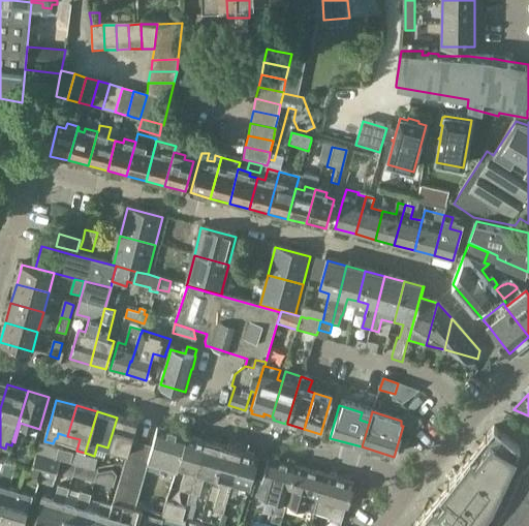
[(137,423),(117,418),(107,447),(119,452),(117,456),(127,459),(114,503),(120,505),(137,440),(132,439),(137,423)]
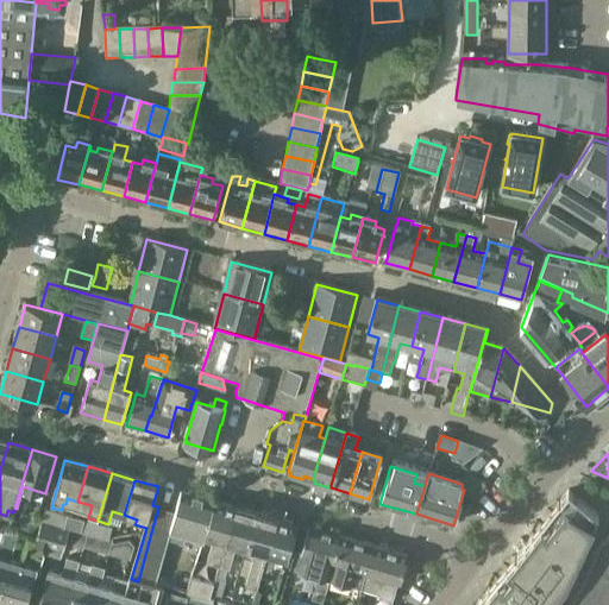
[(559,503),(540,527),(532,537),(532,539),(523,548),(566,581),(598,516),(569,492),(560,504),(559,503)]
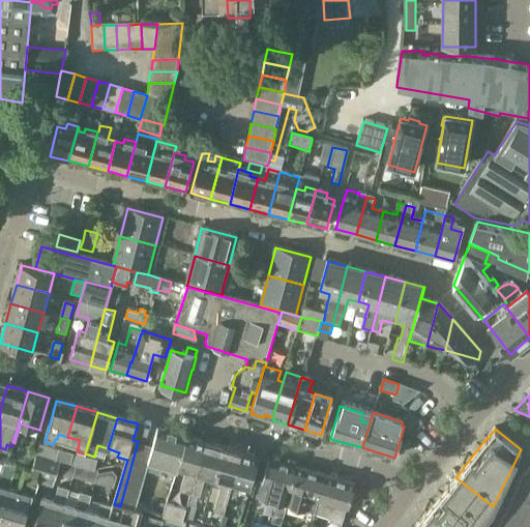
[(120,506),(165,519),(169,503),(171,495),(141,486),(146,470),(163,475),(165,467),(178,471),(178,469),(179,468),(187,438),(157,430),(153,445),(138,441),(120,506)]
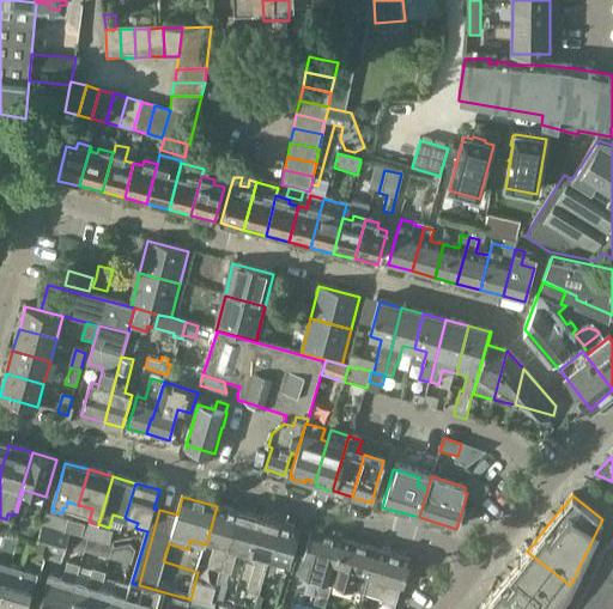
[(238,512),(217,506),(207,541),(206,542),(217,544),(210,570),(220,572),(238,512)]
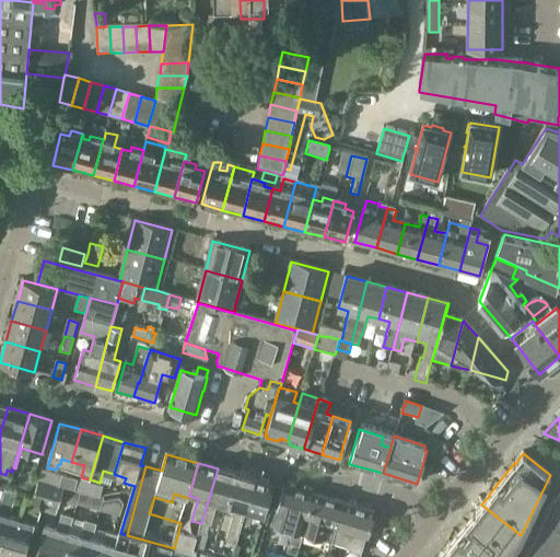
[(218,503),(225,506),(235,473),(218,468),(201,523),(212,526),(218,503)]
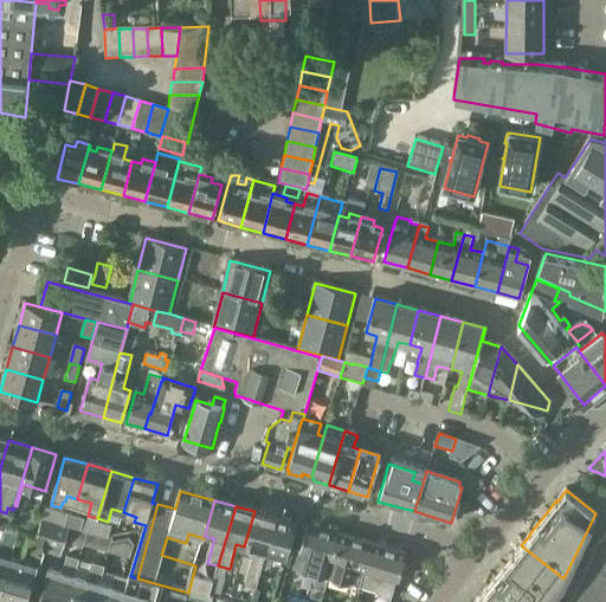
[(45,509),(42,519),(68,526),(71,515),(45,509)]
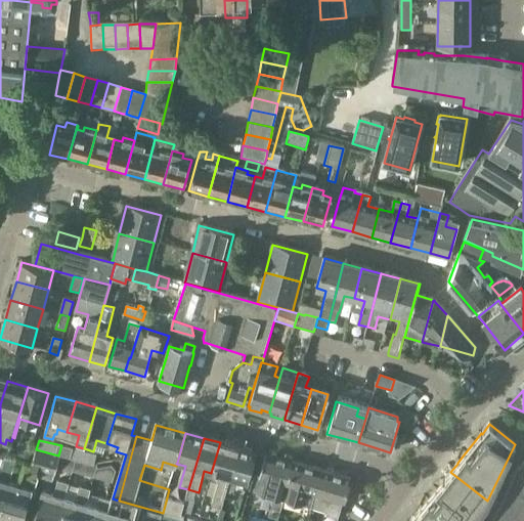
[(222,508),(226,493),(238,447),(220,442),(211,473),(210,479),(219,481),(212,505),(222,508)]
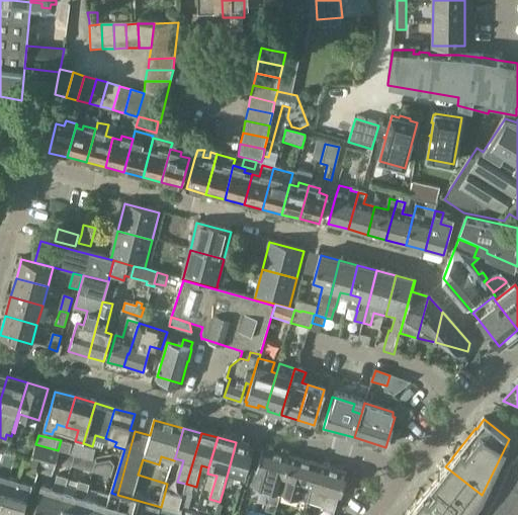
[(11,450),(29,455),(32,443),(14,438),(11,450)]
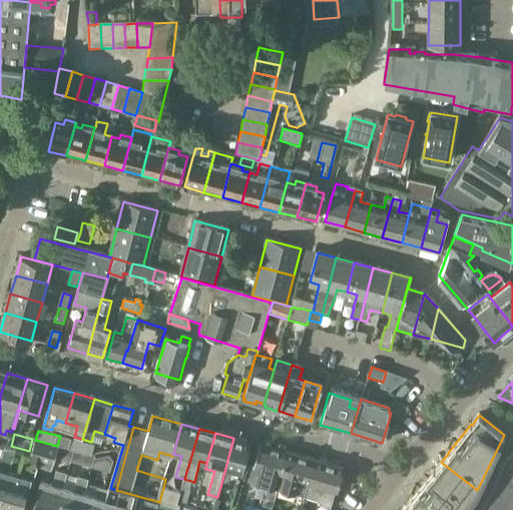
[(57,446),(58,447),(68,449),(71,440),(60,436),(57,446)]
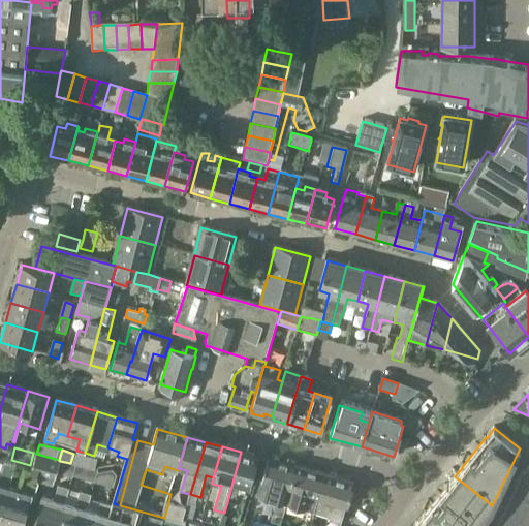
[(259,457),(241,452),(228,498),(230,499),(230,496),(238,498),(241,486),(250,488),(259,457)]
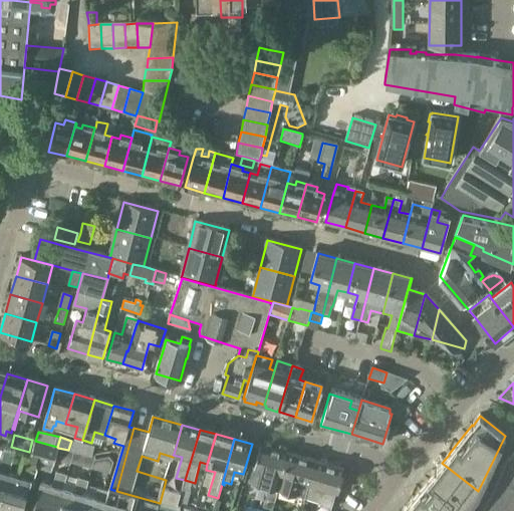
[(51,472),(54,461),(58,448),(57,447),(35,441),(28,465),(51,472)]
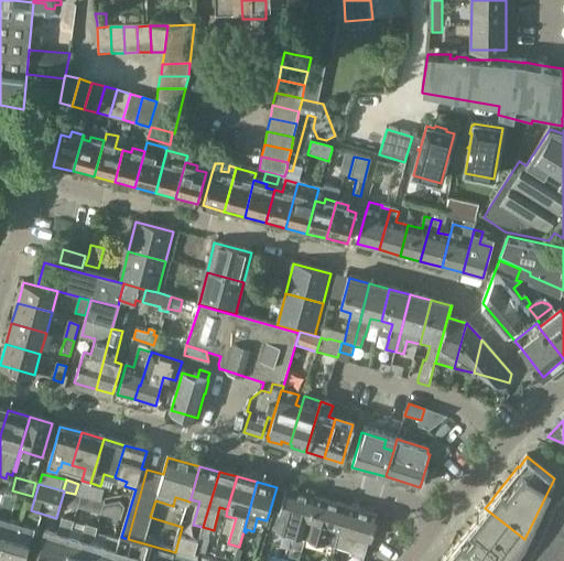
[(75,494),(80,496),(86,497),(89,486),(78,484),(75,494)]
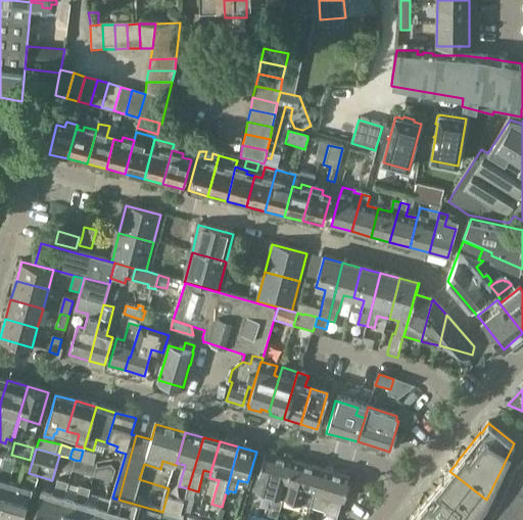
[(83,451),(80,461),(95,465),(98,455),(83,451)]
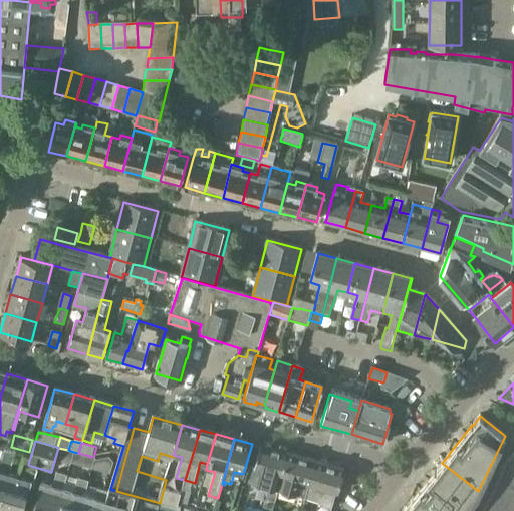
[(275,502),(278,490),(288,455),(260,447),(250,483),(270,488),(264,508),(273,510),(275,502)]
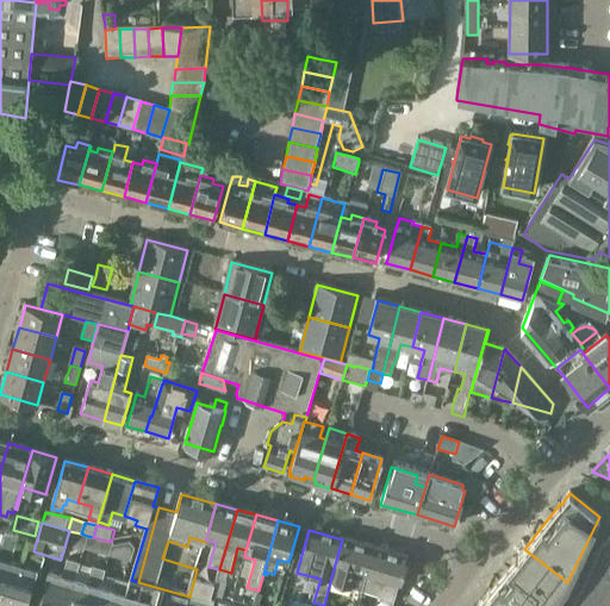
[(87,536),(81,533),(69,531),(64,547),(82,551),(83,549),(87,536)]
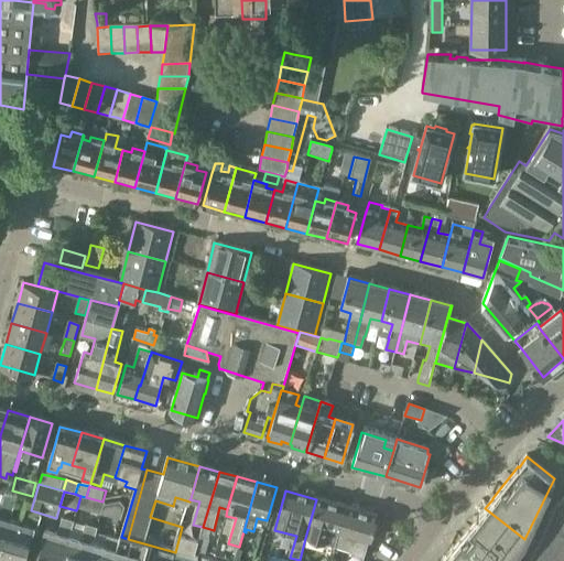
[(0,549),(9,519),(15,497),(3,494),(0,504),(0,549)]
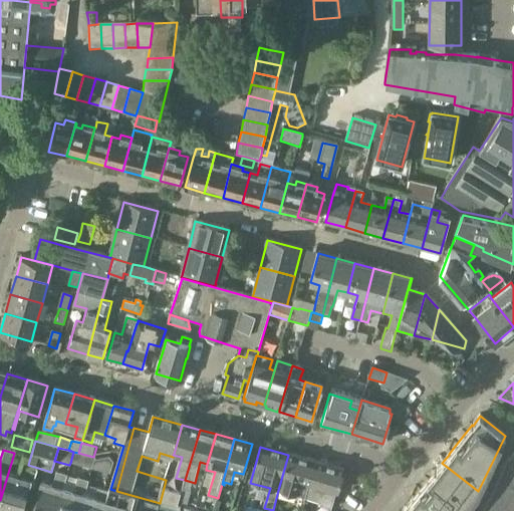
[(93,457),(78,453),(73,452),(70,463),(91,469),(94,459),(93,457)]
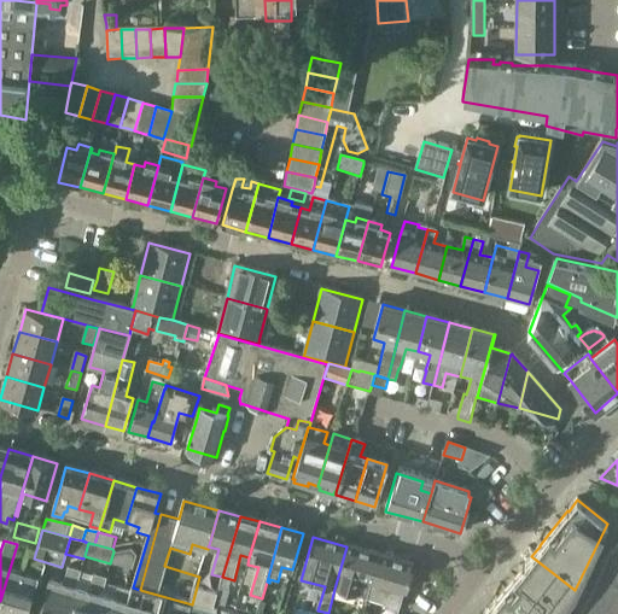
[(368,598),(380,556),(347,547),(334,589),(368,598)]
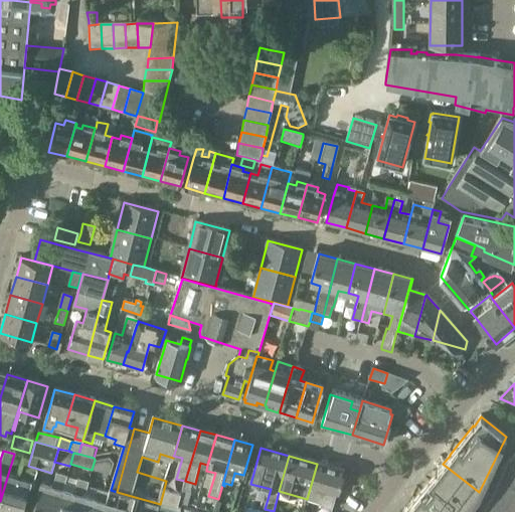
[(514,511),(514,461),(512,460),(509,458),(499,481),(484,511),(514,511)]
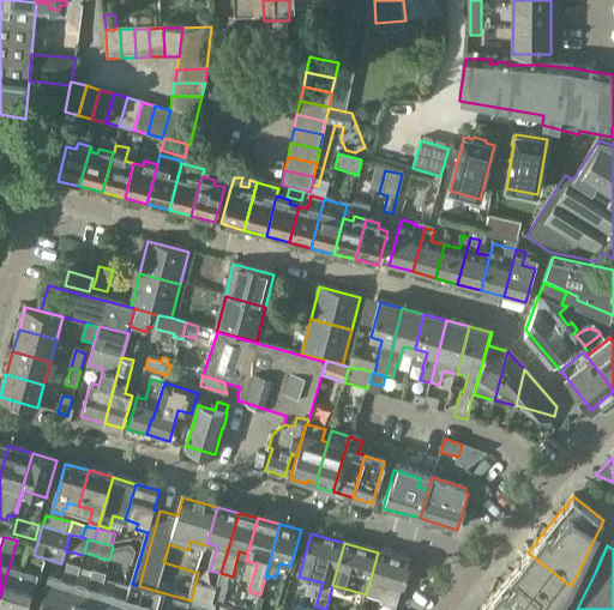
[(128,547),(113,548),(109,560),(128,565),(132,551),(128,547)]
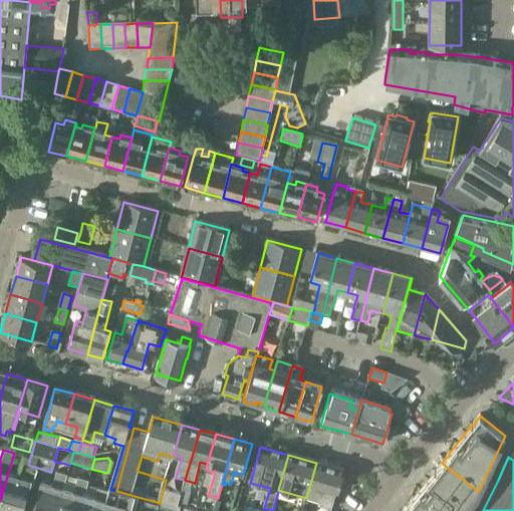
[(335,494),(337,494),(344,471),(316,463),(306,498),(321,503),(320,506),(330,509),(331,509),(335,494)]
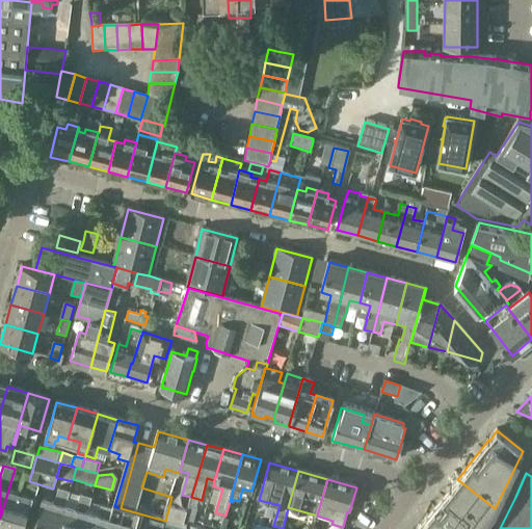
[(478,528),(495,508),(457,479),(451,487),(450,487),(426,518),(426,519),(420,527),(421,528),(478,528)]
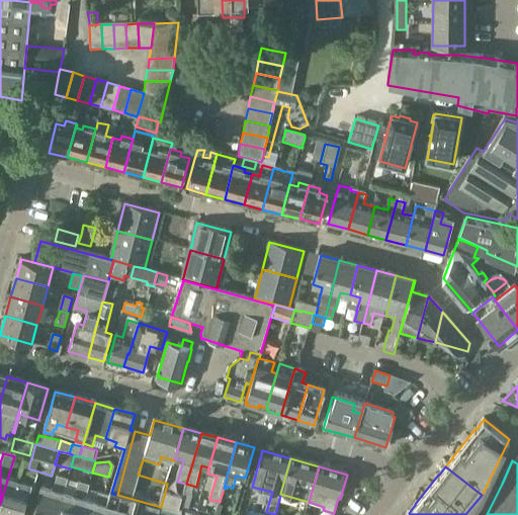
[(56,514),(63,493),(67,478),(55,474),(51,490),(41,487),(33,514),(56,514)]
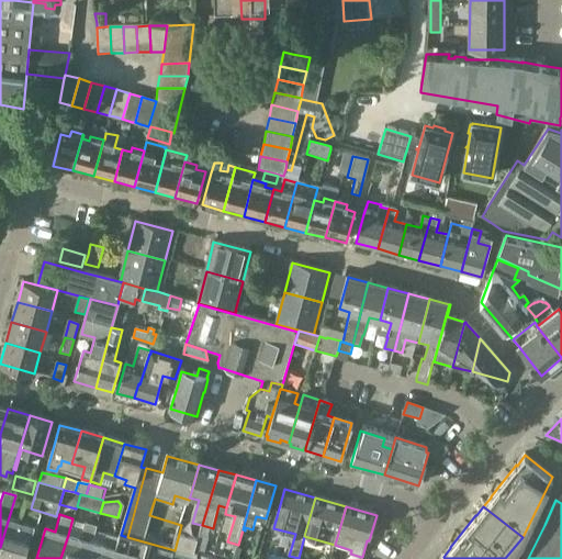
[(9,517),(0,547),(0,550),(3,551),(4,556),(10,557),(13,555),(24,558),(34,525),(9,517)]
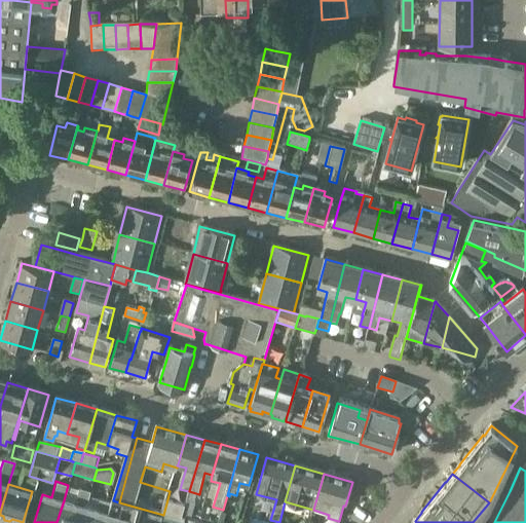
[(64,500),(57,522),(80,522),(85,507),(89,493),(78,490),(74,503),(64,500)]
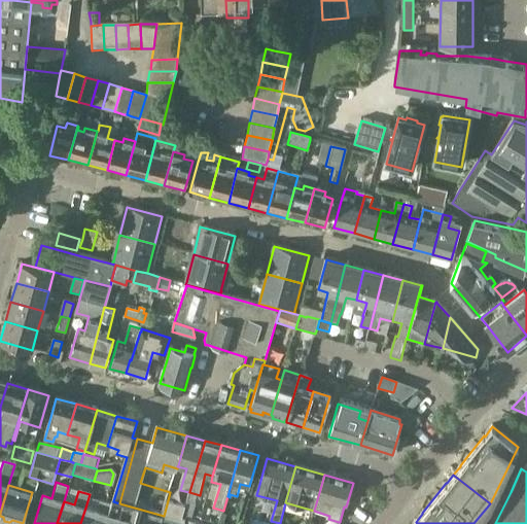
[(104,523),(111,503),(98,500),(96,511),(85,508),(80,523),(104,523)]
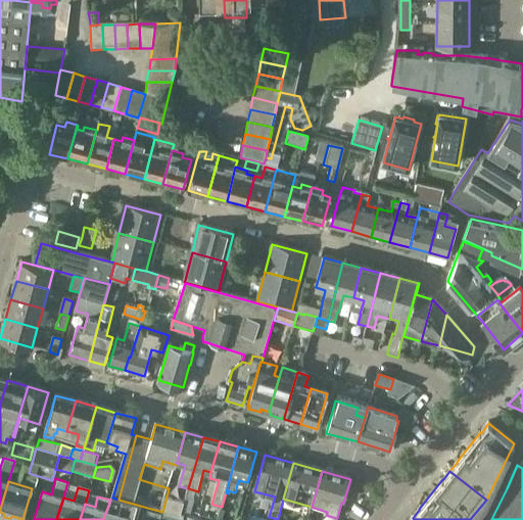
[(182,501),(167,497),(162,512),(177,516),(182,501)]
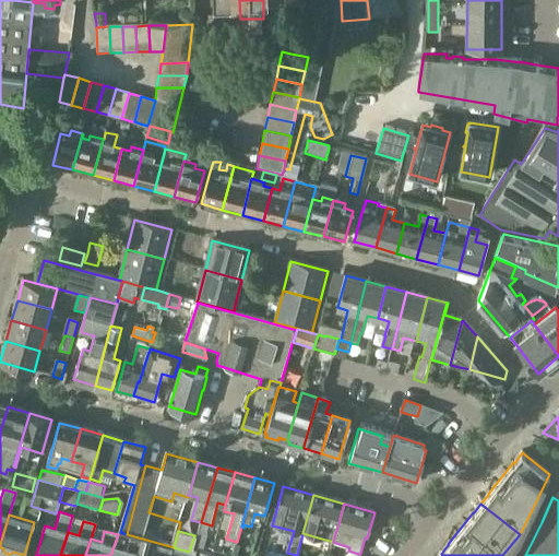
[(193,547),(204,551),(209,536),(198,533),(193,547)]
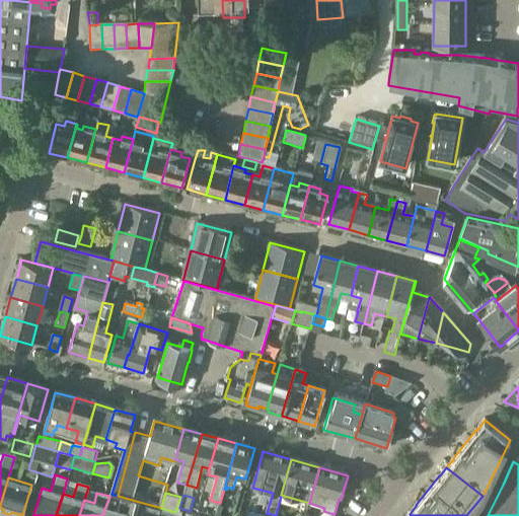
[(128,515),(132,503),(109,496),(102,515),(128,515)]
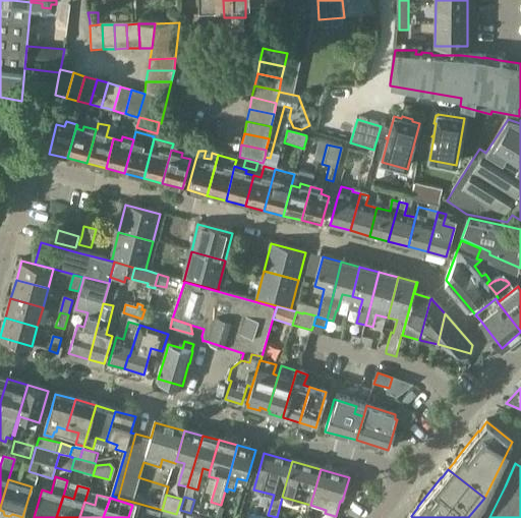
[(158,517),(160,512),(137,506),(135,516),(134,517),(158,517)]
